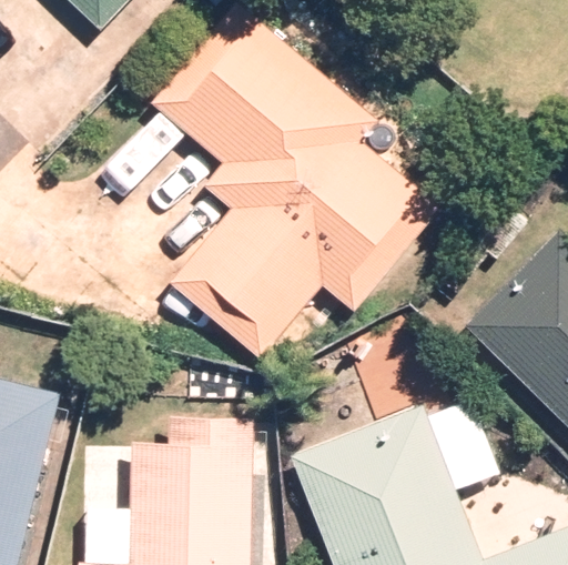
[(128,0),(64,0),(98,32),(128,0)]
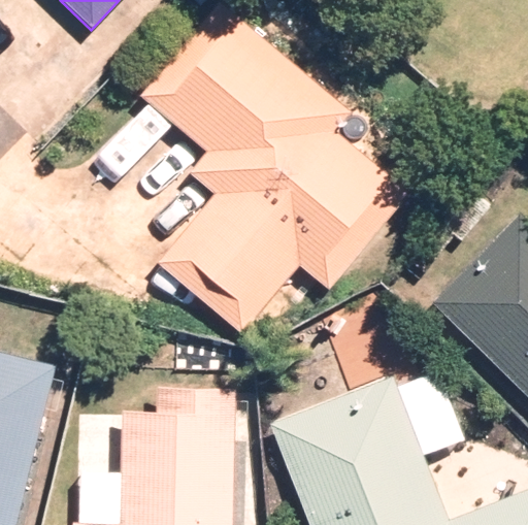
[(351,111),(220,2),(140,97),(206,152),(190,172),(215,193),(156,264),(242,335),(299,267),(328,291),(409,194),(334,131),(351,111)]
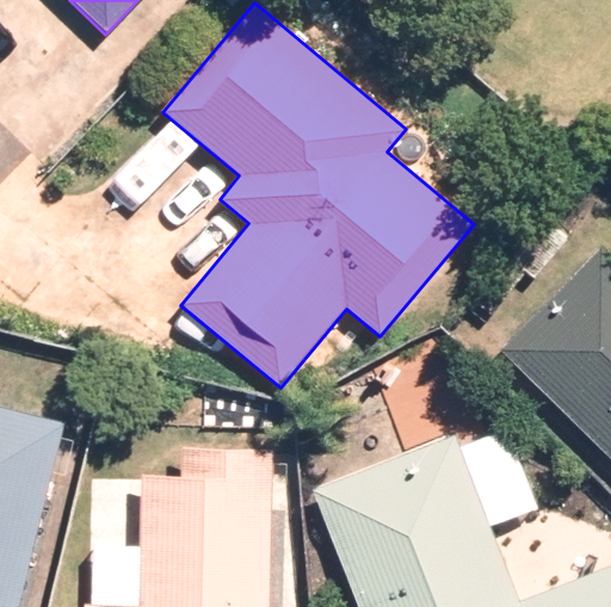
[(610,254),(602,246),(499,348),(610,459),(610,254)]
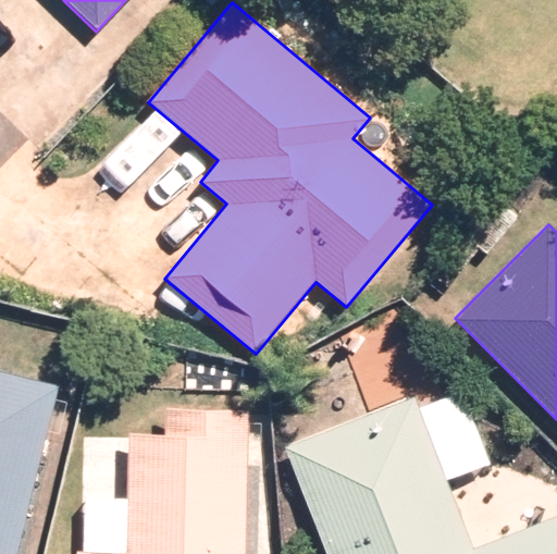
[(419,344),(376,361),(393,402),(435,385),(419,344)]
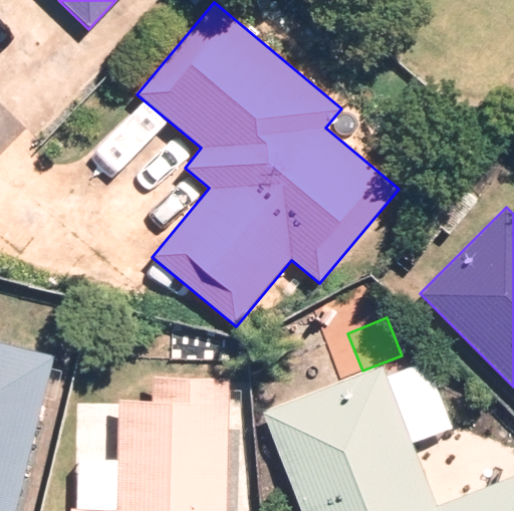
[(0,341),(0,510),(15,510),(54,355),(0,341)]
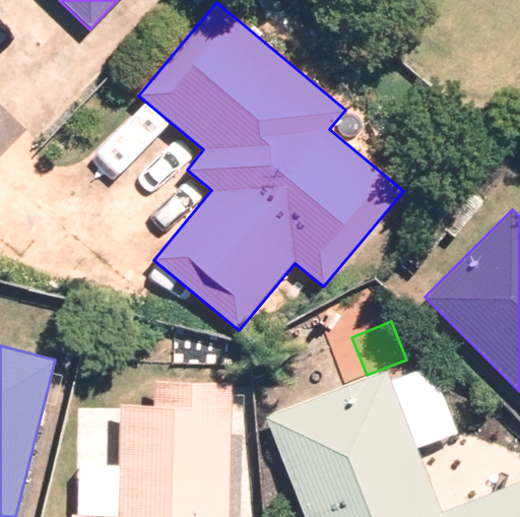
[(387,372),(265,419),(304,516),(519,516),(519,481),(443,512),(416,447),(458,431),(433,367),(391,383),(387,372)]
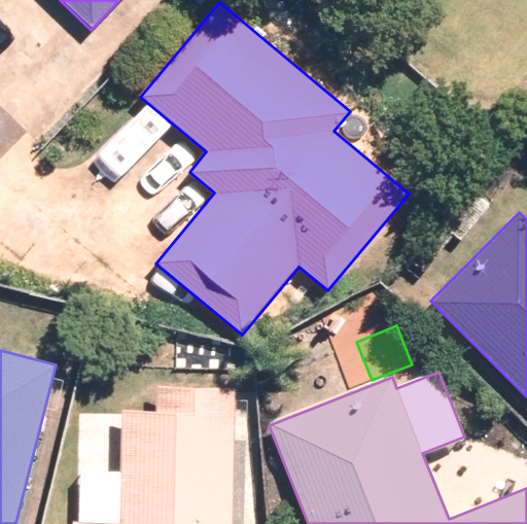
[(232,523),(235,387),(156,386),(156,411),(123,410),(121,472),(79,470),(78,523),(72,523),(232,523)]
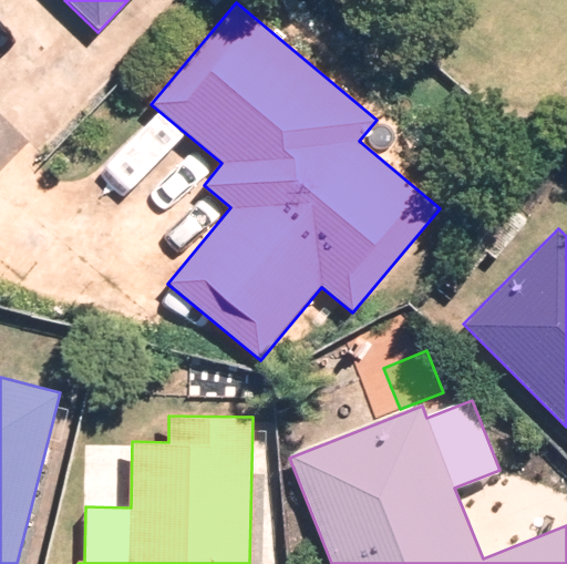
All buildings are outlined.
